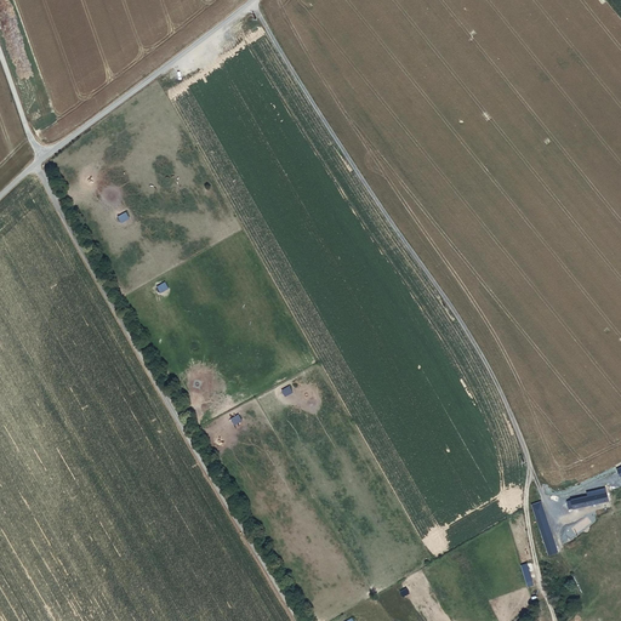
[(121,223),(130,218),(126,211),(118,216),(121,223)]
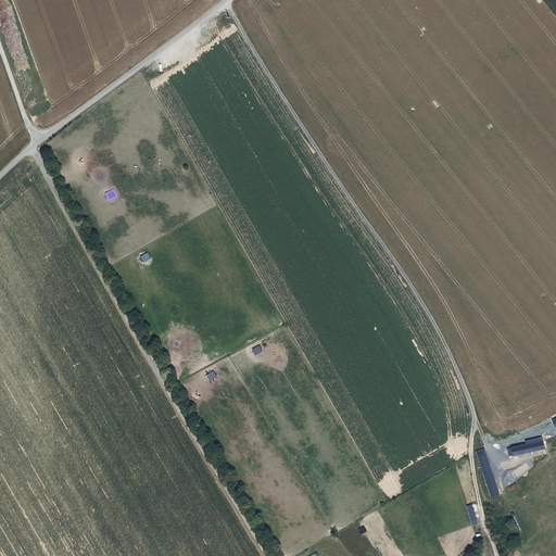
[(143,262),(151,257),(148,251),(140,256),(143,262)]
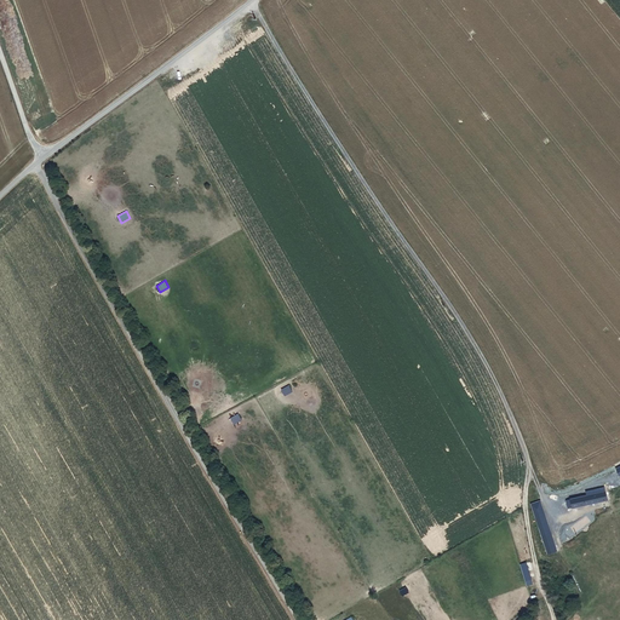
[(291,385),(281,386),(282,395),(292,392),(291,385)]
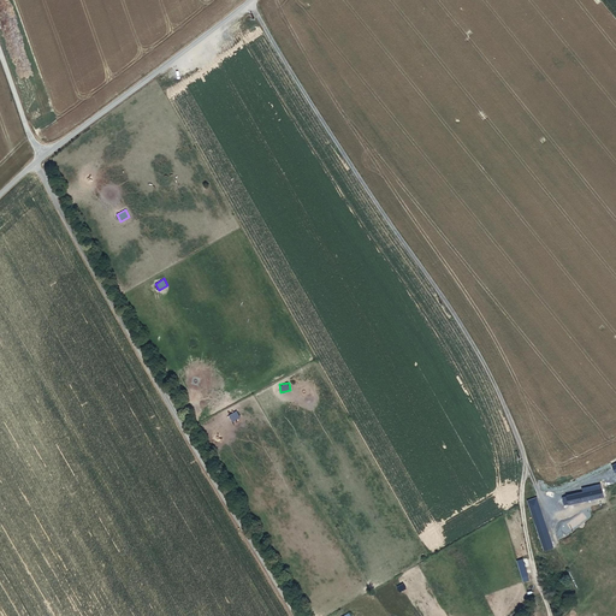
[(232,421),(241,418),(237,410),(229,415),(232,421)]
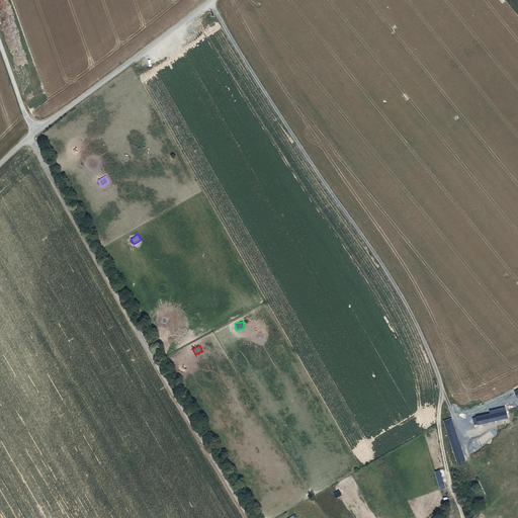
[(471,419),(473,426),(508,419),(506,410),(505,410),(505,408),(489,411),(489,414),(476,417),(476,418),(471,419)]
